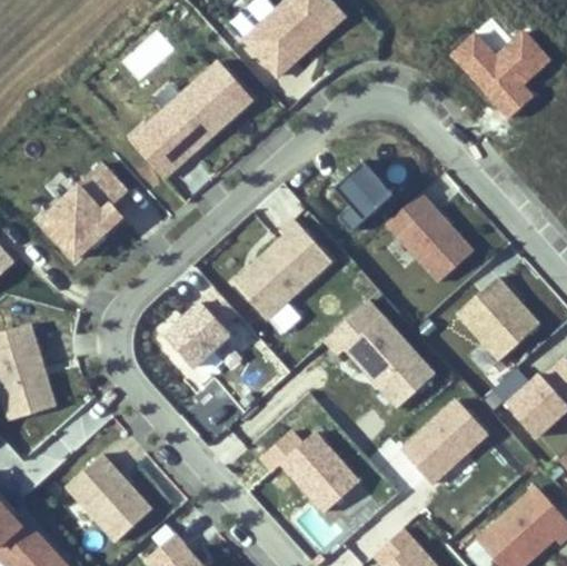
[(280,77),(347,17),(332,0),(289,0),(247,39),(280,77)]
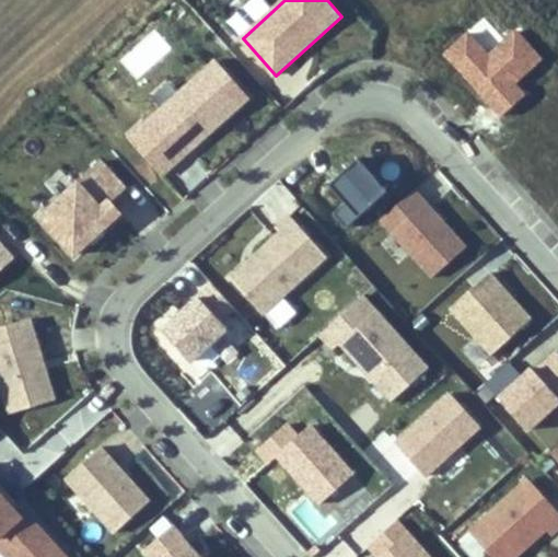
[(164,175),(252,97),(219,60),(131,139),(164,175)]
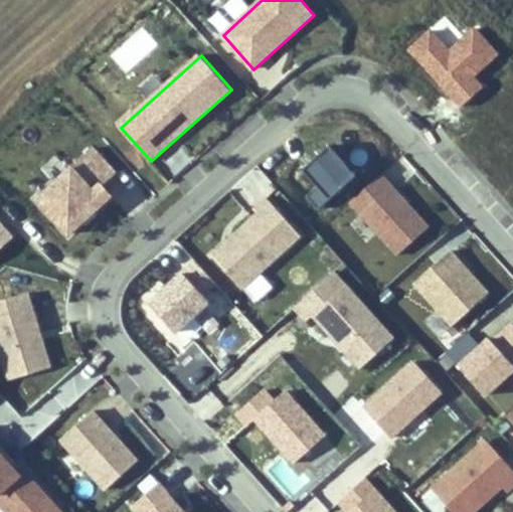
[(323,208),(360,175),(334,145),(308,168),(322,185),(311,195),(323,208)]
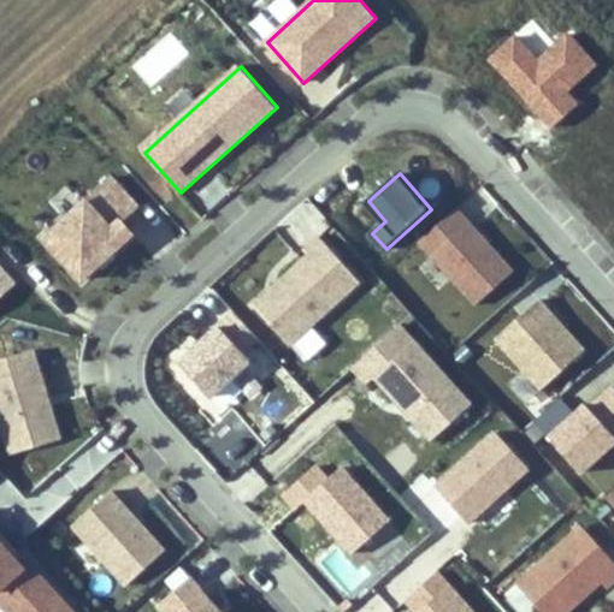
[(135,233),(123,220),(140,206),(113,177),(46,237),(83,279),(135,233)]
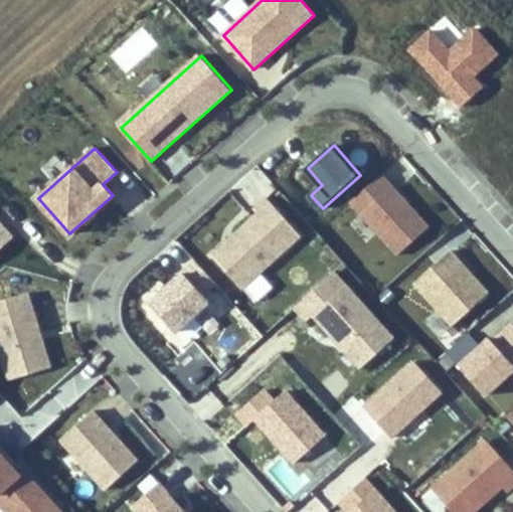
[(432,228),(383,175),(352,203),(400,257),(432,228)]
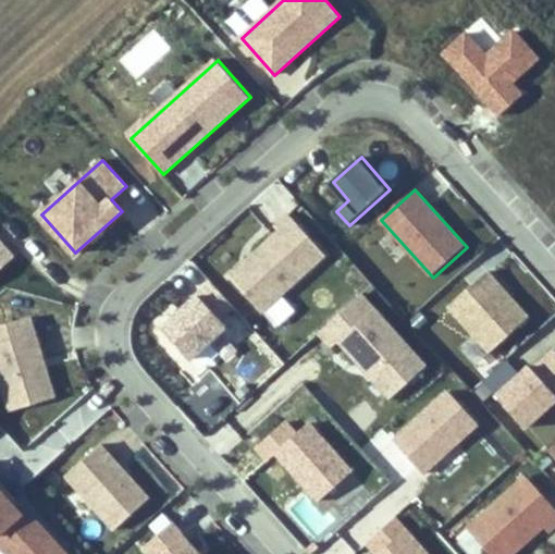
[(262,312),(327,256),(291,214),(276,228),(281,232),(231,277),(262,312)]
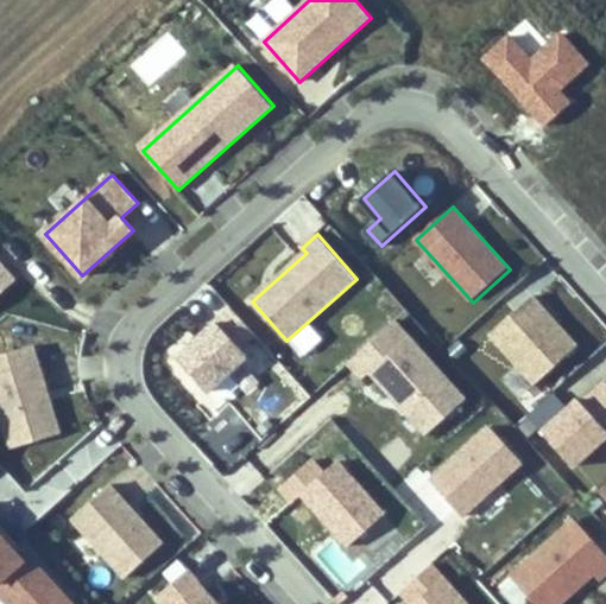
[(0,292),(14,280),(0,264),(0,292)]
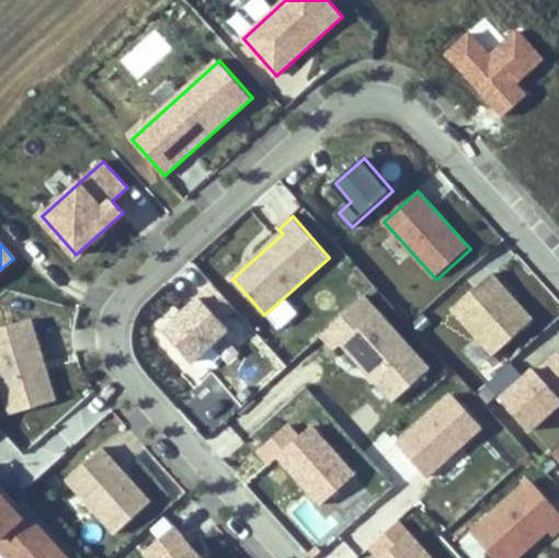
[(187,263),(167,285),(186,304),(207,283),(187,263)]
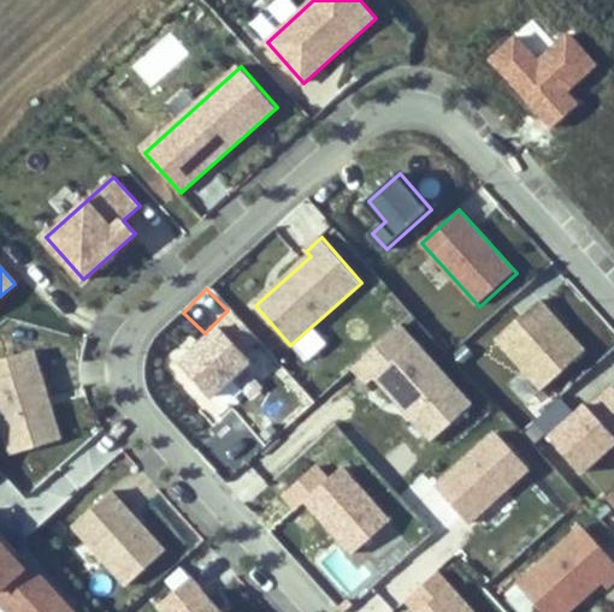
[(545,391),(589,352),(543,302),(500,340),(545,391)]
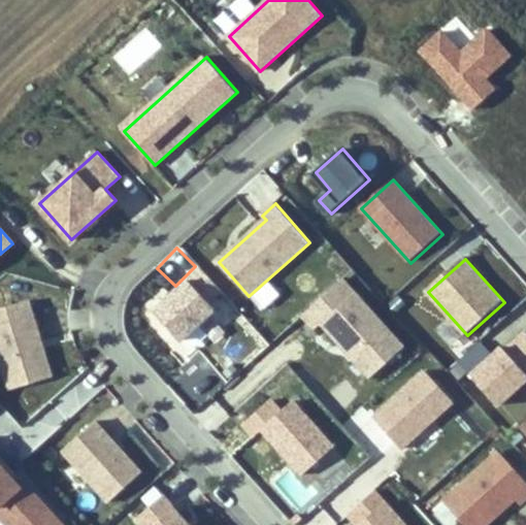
[(216,309),(209,302),(222,291),(202,268),(155,310),(181,340),(216,309)]
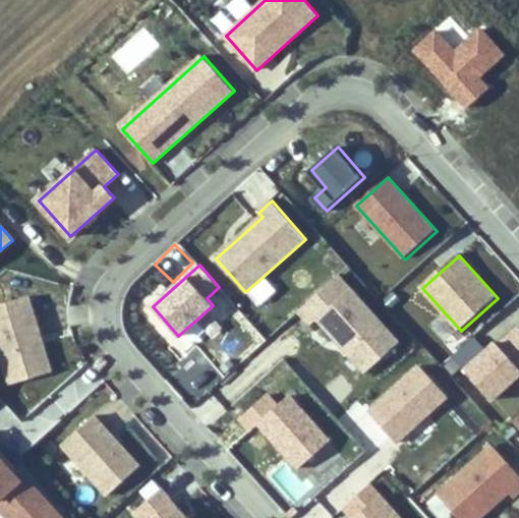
[(400,344),(340,277),(300,312),(312,326),(319,320),(340,343),(344,339),(371,369),(400,344)]
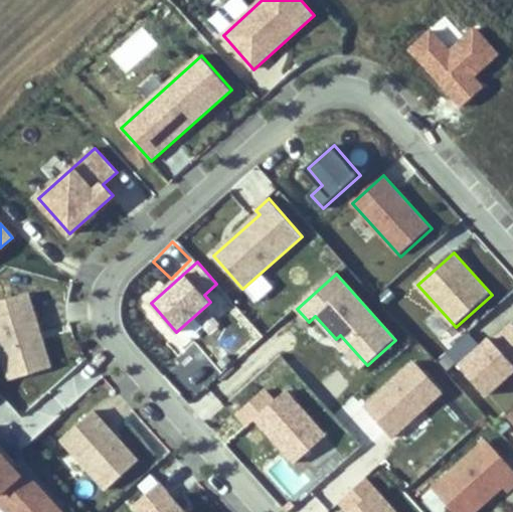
[(50,368),(28,294),(0,301),(0,352),(8,380),(50,368)]
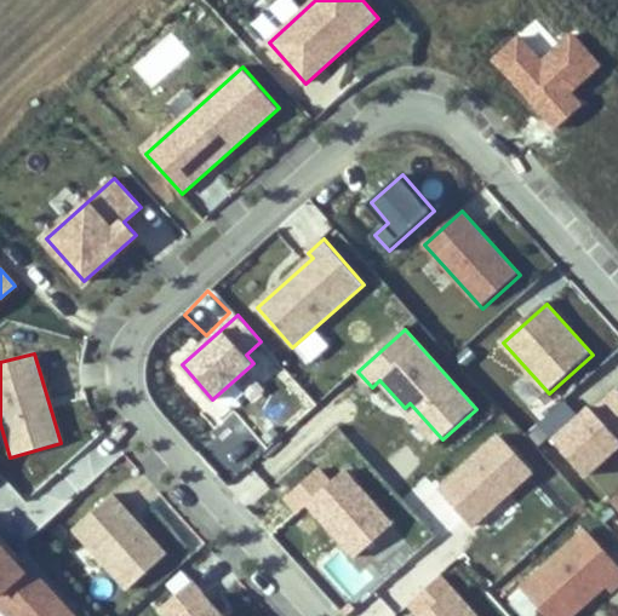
[(530,410),(541,401),(521,379),(510,387),(530,410)]
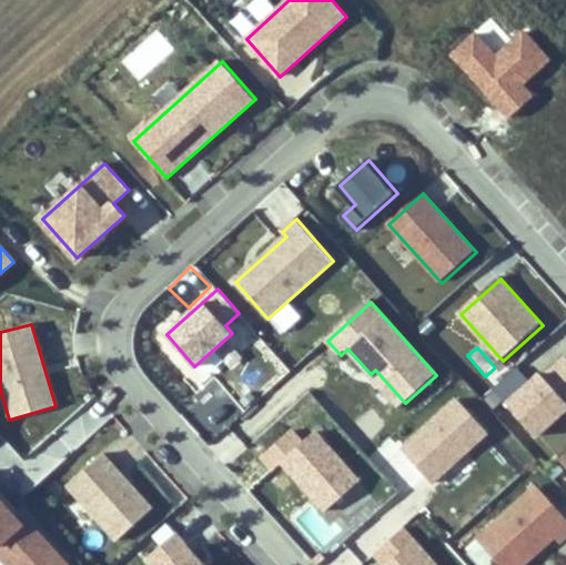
[(565,361),(547,379),(536,389),(519,369),(496,390),(539,437),(565,413),(565,361)]
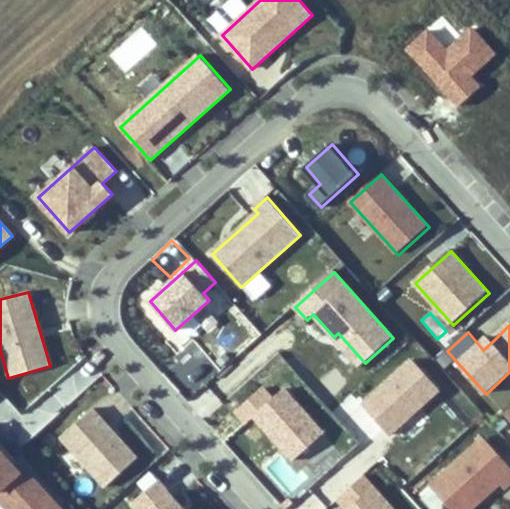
[(365,363),(338,333),(334,337),(360,367),(365,363)]
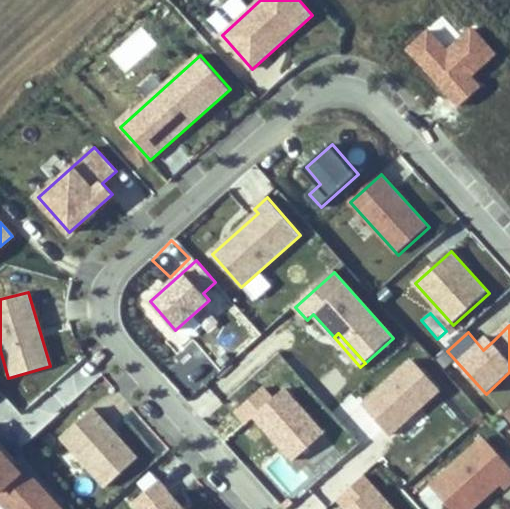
[(483,350),(493,341),(489,337),(480,346),(483,350)]
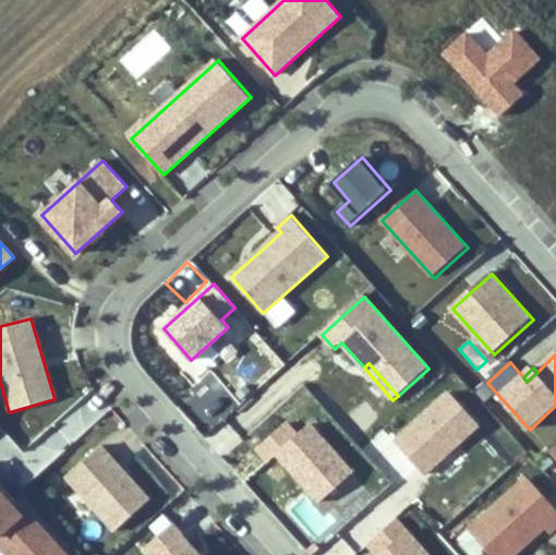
[(426,479),(482,429),(452,396),(397,446),(426,479)]
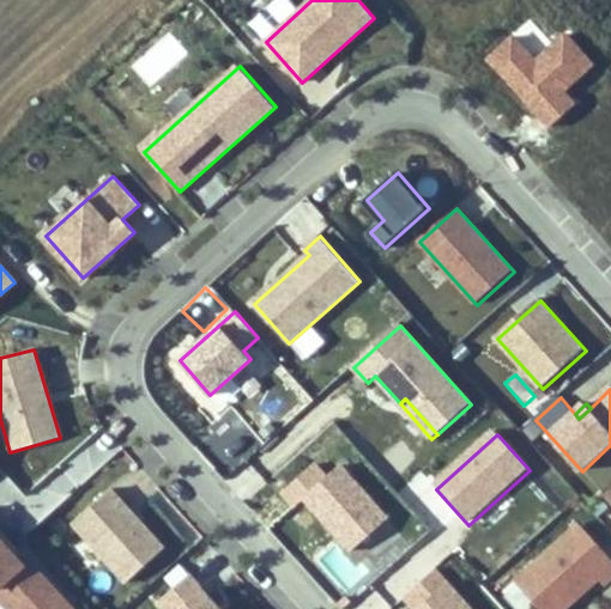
[(244,463),(222,483),(242,505),(264,485),(244,463)]
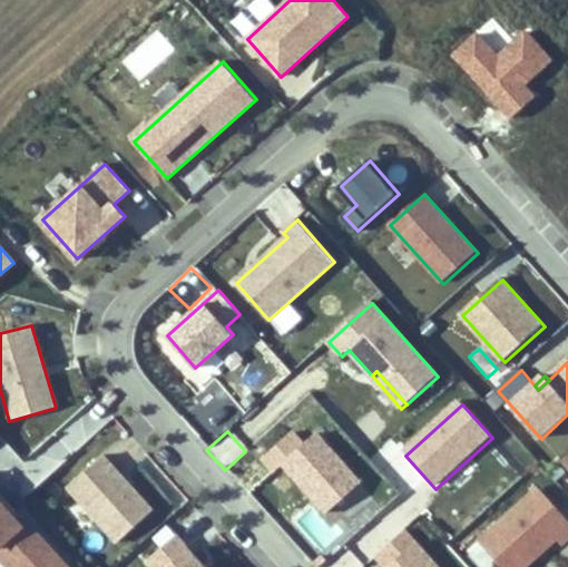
[(364,484),(319,433),(304,448),(293,434),(264,460),(276,473),(284,467),(327,516),(364,484)]
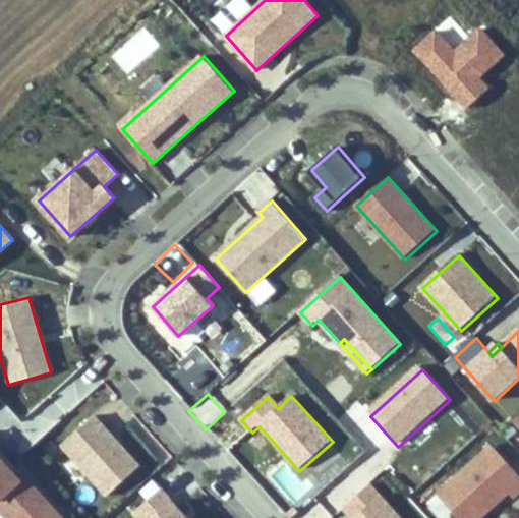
[(18,453),(64,420),(52,404),(6,437),(18,453)]
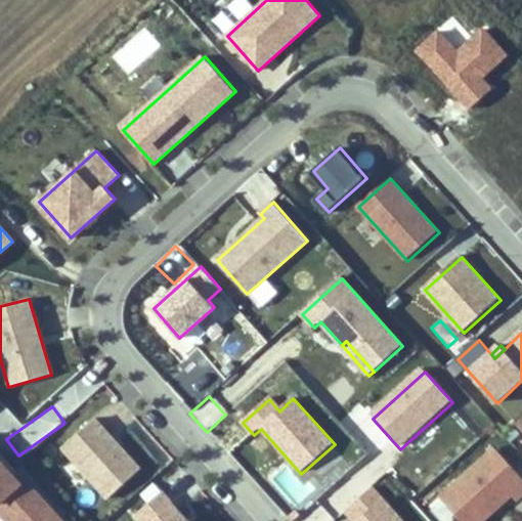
[(141,470),(95,419),(62,447),(107,500),(141,470)]
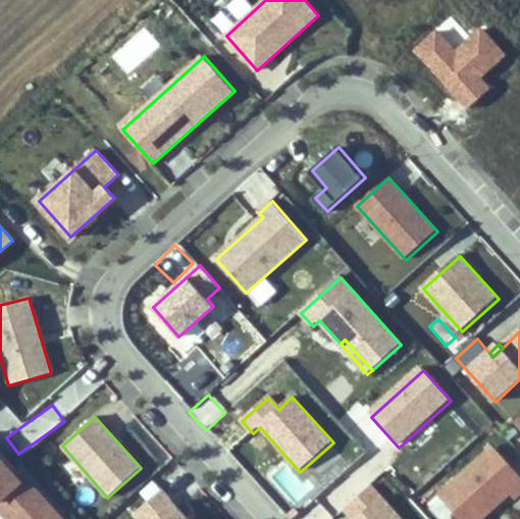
[(482,518),(509,496),(513,501),(519,494),(519,479),(492,449),(436,498),(455,518),(482,518)]
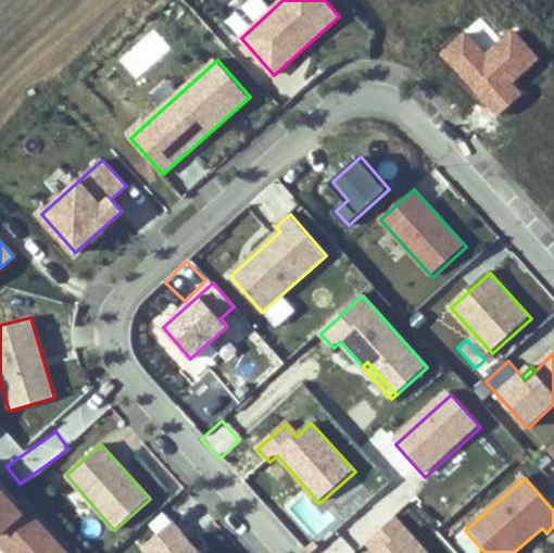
[(60,552),(16,501),(11,505),(0,492),(0,541),(9,552),(60,552)]
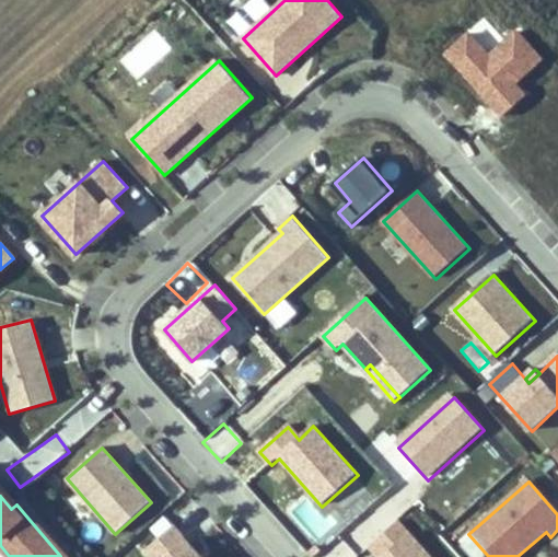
[(426,556),(397,524),(369,549),(375,556),(426,556)]
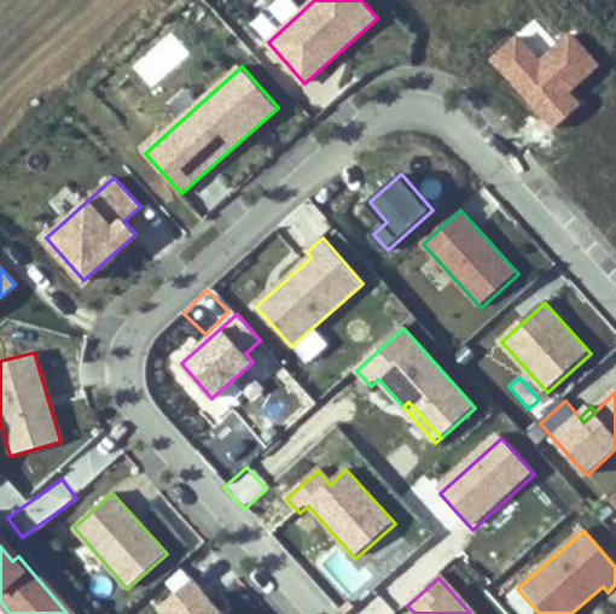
[(220,613),(191,580),(161,607),(166,613),(220,613)]
